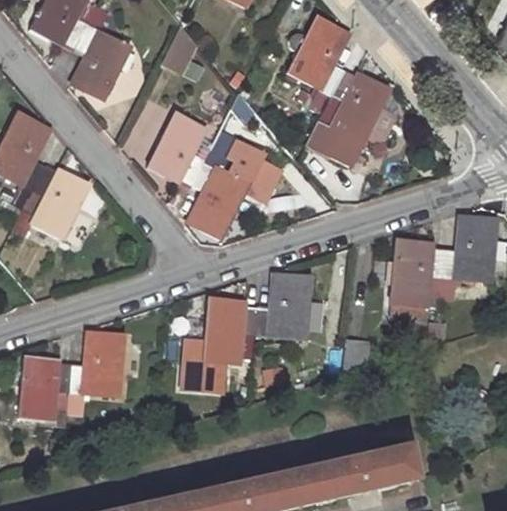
[(47,0),(31,32),(47,41),(50,36),(76,50),(96,12),(84,6),(87,0),(47,0)]
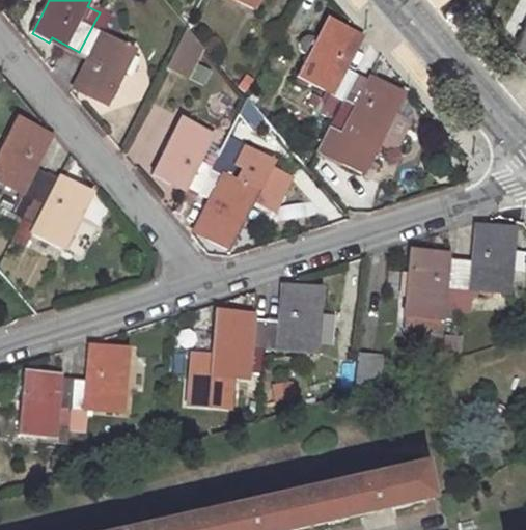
[(108,106),(136,52),(104,34),(111,19),(100,12),(79,52),(91,59),(79,83),(93,91),(91,96),(108,106)]
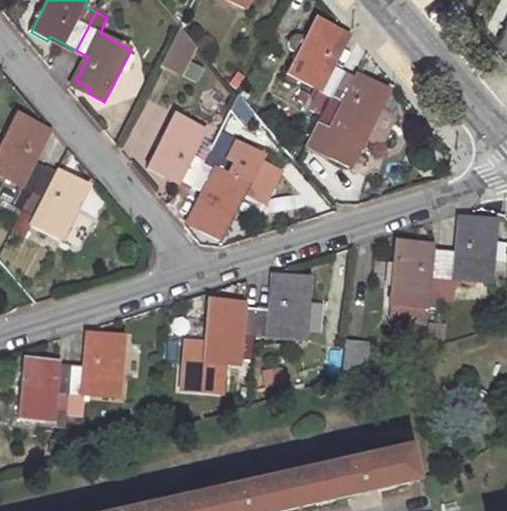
[(319,19),(291,74),(321,90),(313,107),(323,112),(344,71),(334,66),(347,40),(330,30),(332,26),(319,19)]
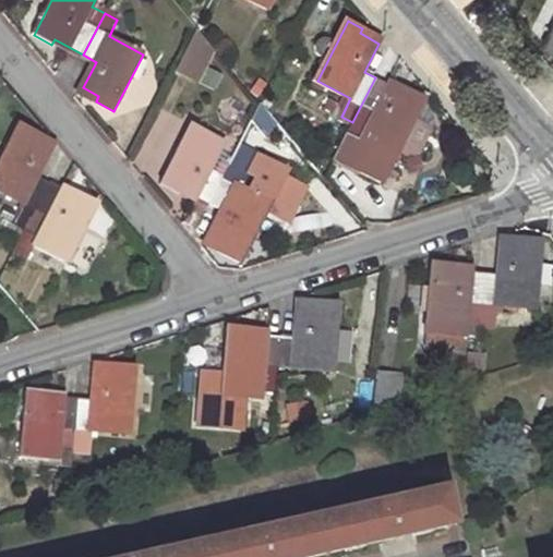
[(201,77),(215,50),(197,29),(179,67),(201,77)]
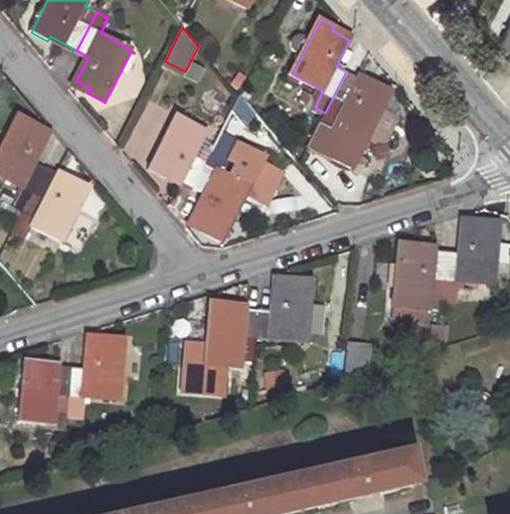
[(346,71),(325,113),(309,145),(353,168),(369,136),(383,109),(393,91),(378,82),(376,87),(346,71)]
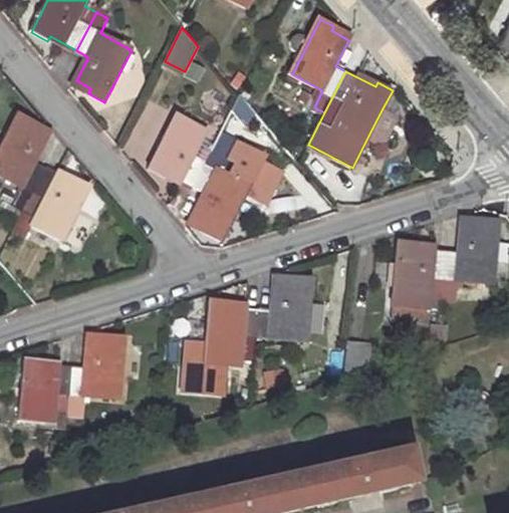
[(385,144),(398,116),(383,108),(368,136),(385,144)]
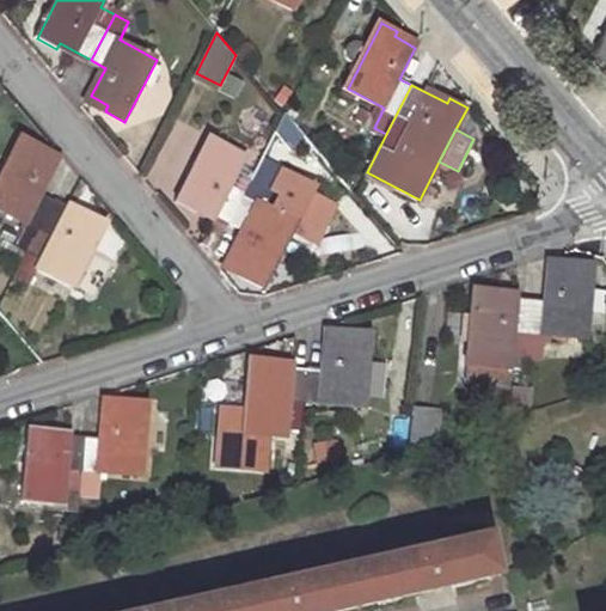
[(199,207),(231,224),(256,173),(243,166),(248,158),(210,138),(178,200),(196,209),(199,207)]
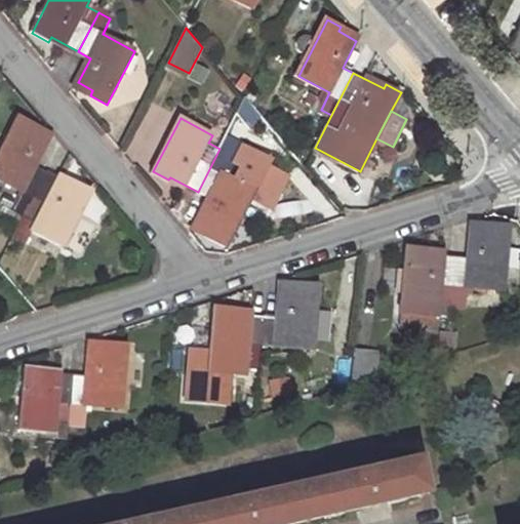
[(21,120),(0,159),(0,178),(22,191),(12,210),(25,216),(47,172),(35,166),(48,140),(31,132),(33,127),(21,120)]
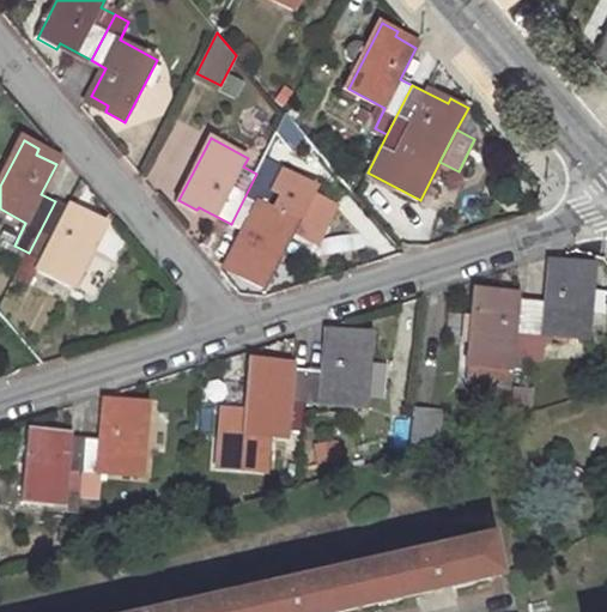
[(265,286),(298,223),(271,208),(278,193),(271,189),(274,182),(256,174),(231,224),(246,231),(230,261),(248,271),(246,277),(265,286)]
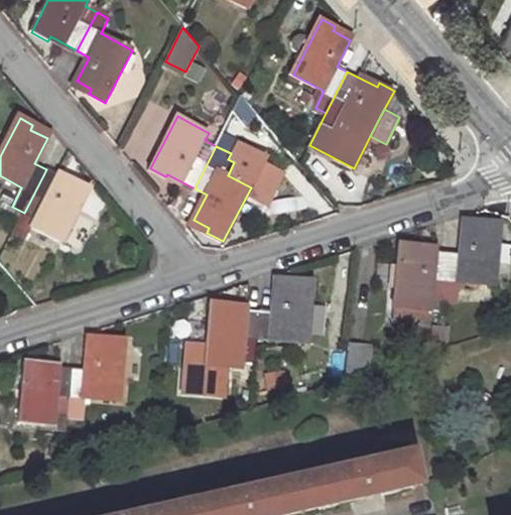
[(46,169),(24,213),(36,220),(33,225),(65,241),(93,187),(79,180),(77,185),(46,169)]
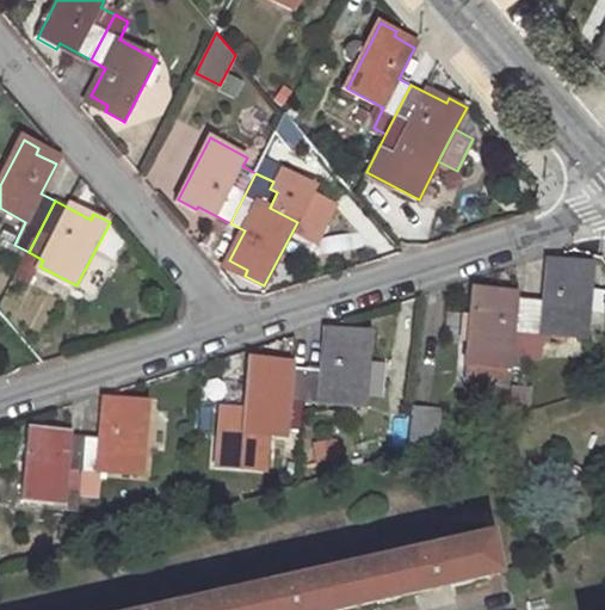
[(581,336),(588,267),(569,266),(569,271),(548,269),(544,301),(530,300),(523,358),(538,358),(541,332),(581,336)]
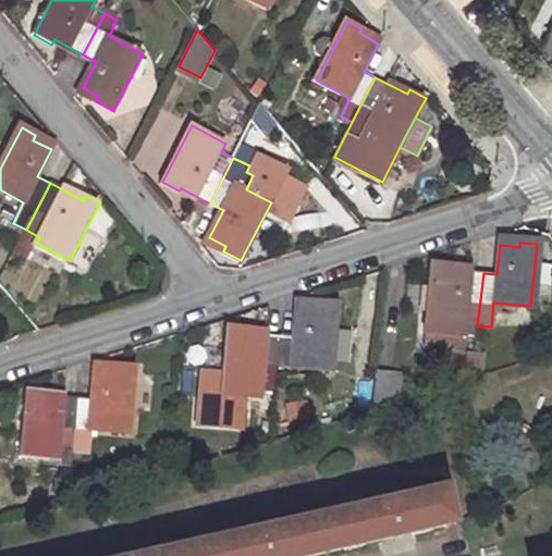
[(432,263),(425,328),(465,332),(466,325),(477,326),(483,273),(450,270),(450,266),(432,263)]
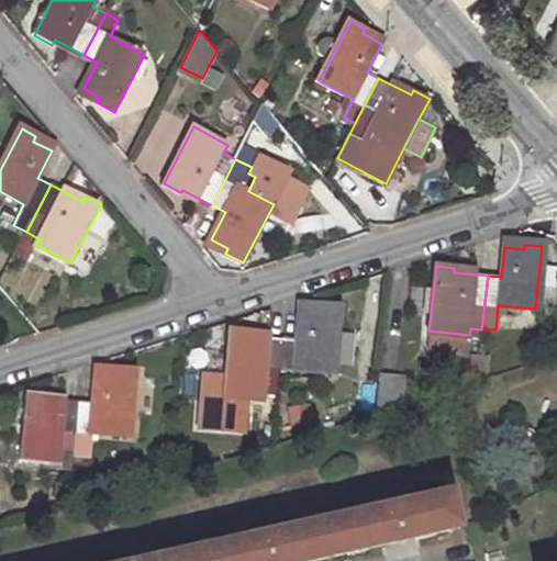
[(330,372),(336,310),(320,309),(319,313),(300,311),(297,341),(282,340),(280,368),(330,372)]
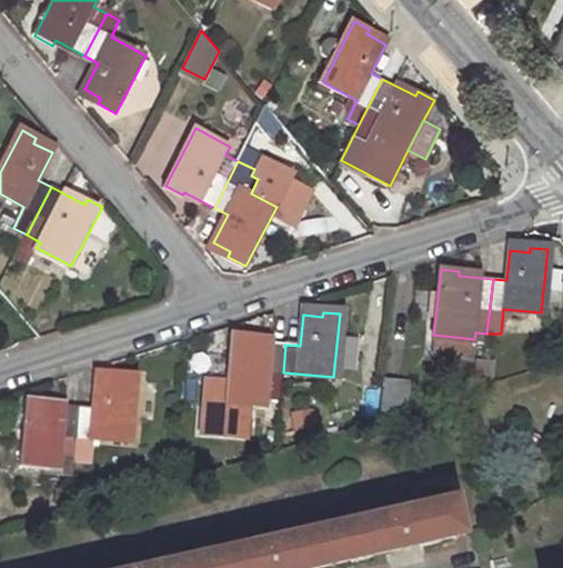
[(281,397),(283,372),(285,345),(253,341),(253,336),(235,335),(230,381),(209,379),(203,431),(247,436),(251,402),(267,404),(268,396),(281,397)]
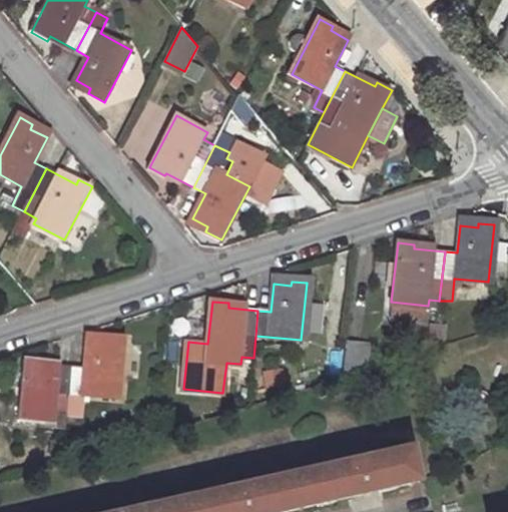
[(115,397),(121,339),(107,337),(105,343),(89,342),(85,367),(72,366),(67,415),(80,416),(83,394),(115,397)]
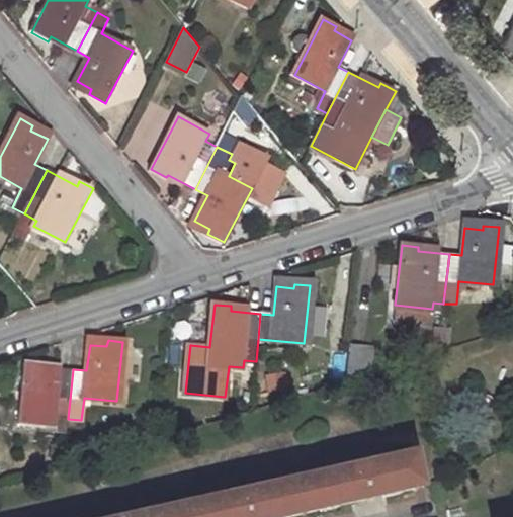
[(334,346),(331,376),(344,377),(347,347),(334,346)]
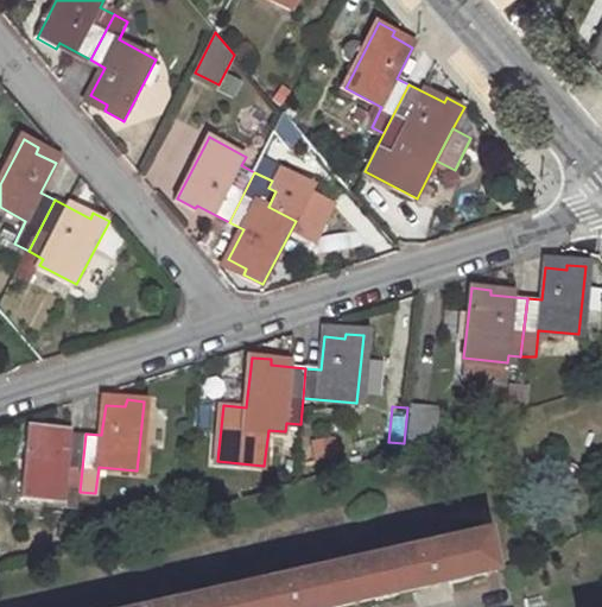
[(423,444),(428,410),(407,408),(404,443),(403,450),(423,444)]
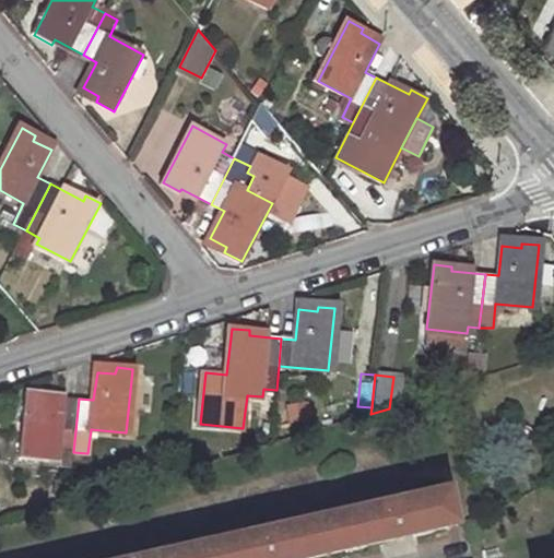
[(73,452),(79,399),(46,395),(46,390),(30,389),(22,455),(61,459),(62,451),(73,452)]
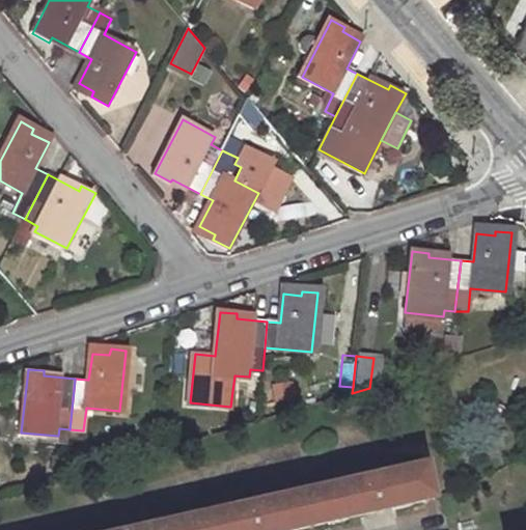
[(256,402),(247,402),(246,416),(255,417),(256,402)]
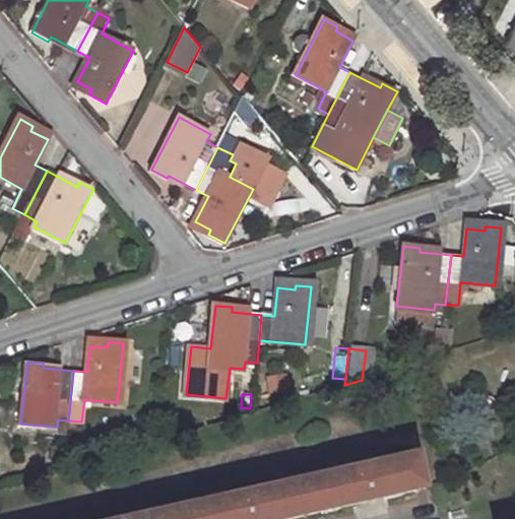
[(414,457),(133,518),(296,518),(421,492),(414,457)]
